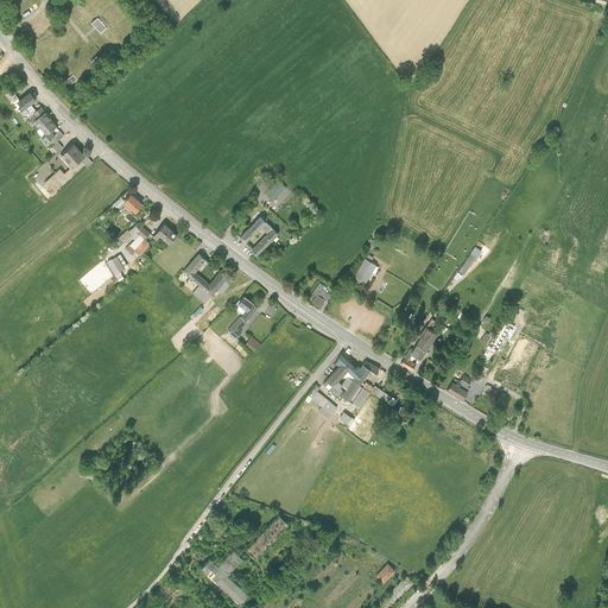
[(107,26),(97,16),(92,21),(101,31),(107,26)]
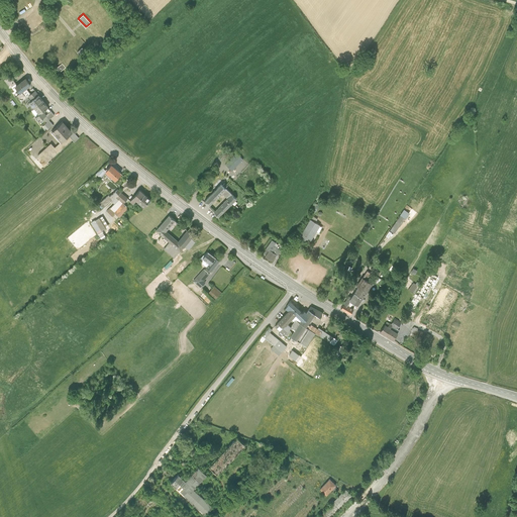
[(62,62),(56,67),(60,71),(66,66),(62,62)]
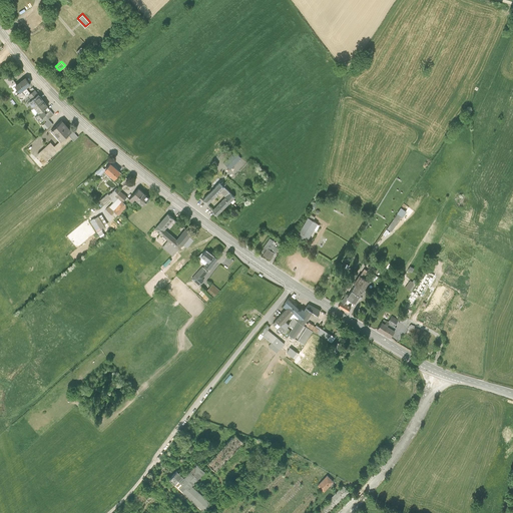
[(16,82),(9,74),(4,79),(10,86),(16,82)]
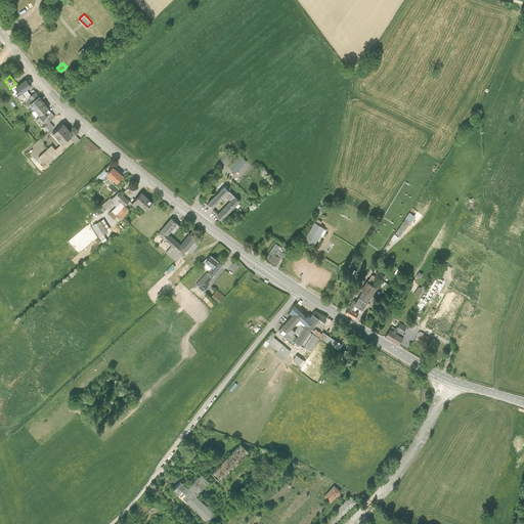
[(26,79),(15,87),(20,93),(23,92),(31,86),(32,85),(26,79)]
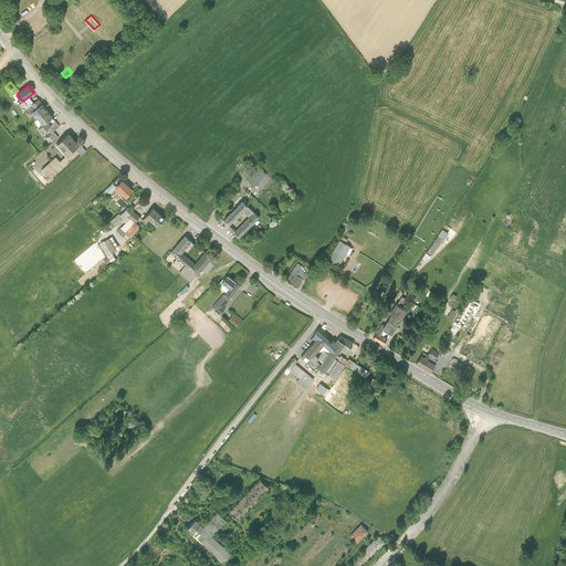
[(39,98),(33,93),(24,100),(29,106),(31,104),(39,98)]
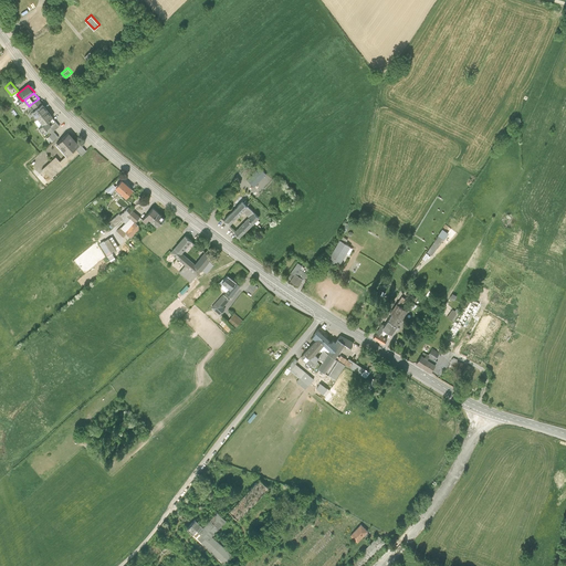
[(286,96),(280,103),(290,112),(296,105),(286,96)]
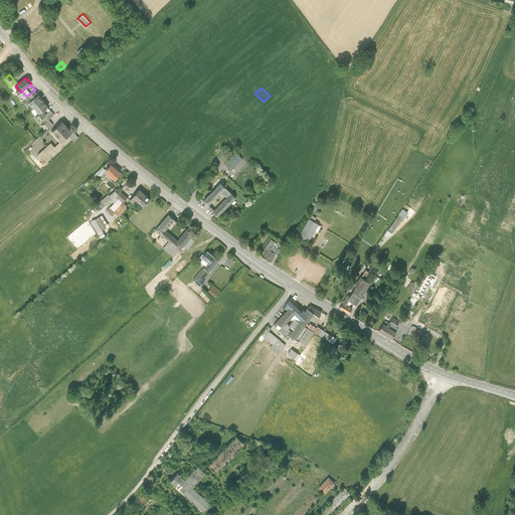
[(32,100),(38,95),(35,90),(28,95),(32,100)]
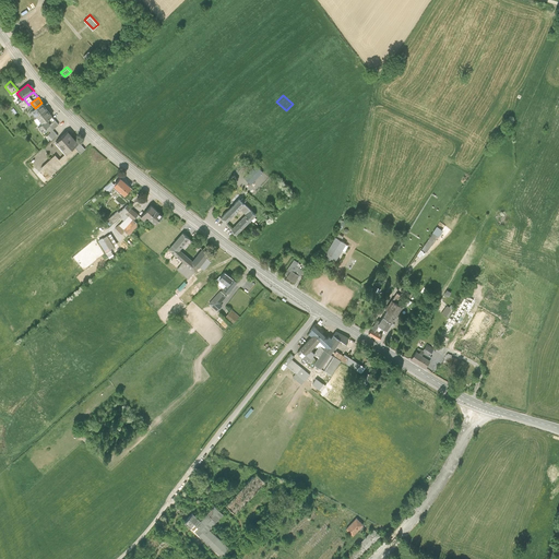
[(22,99),(19,103),(23,109),(28,105),(24,98),(22,99)]
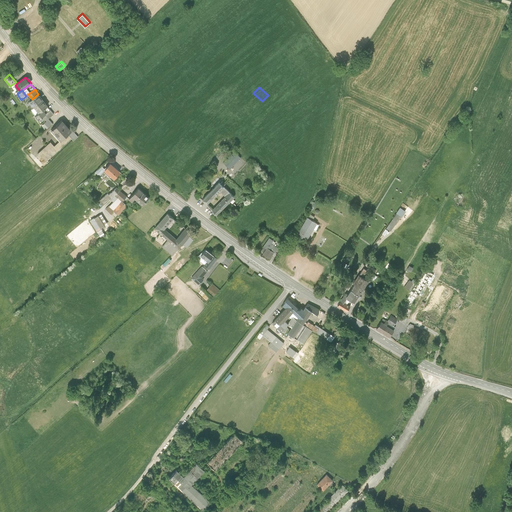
[(42,99),(38,94),(32,99),(30,100),(34,106),(42,99)]
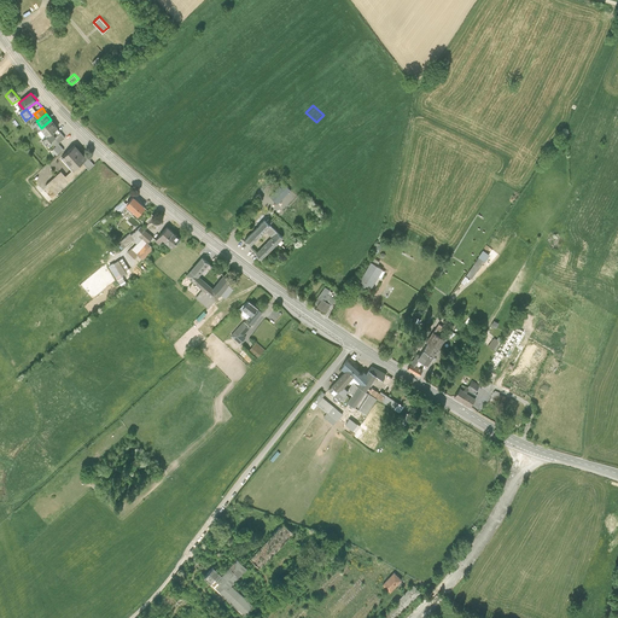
[(57,127),(51,120),(41,128),(47,134),(57,127)]
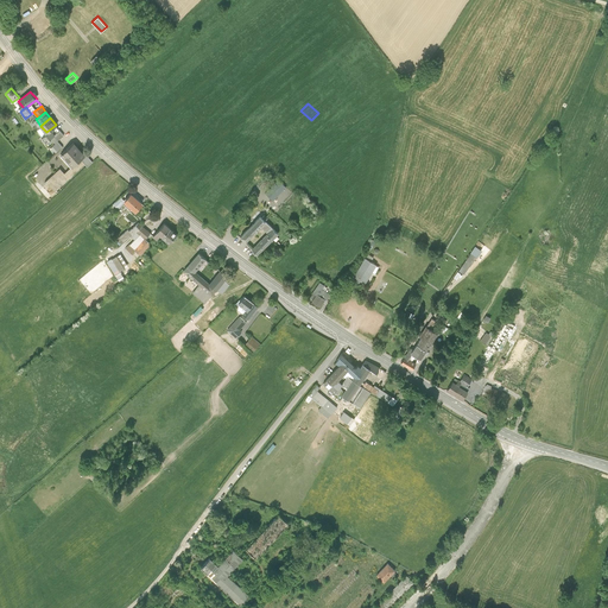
[(57,140),(64,134),(56,125),(46,132),(42,135),(48,144),(52,140),(55,143),(57,140)]
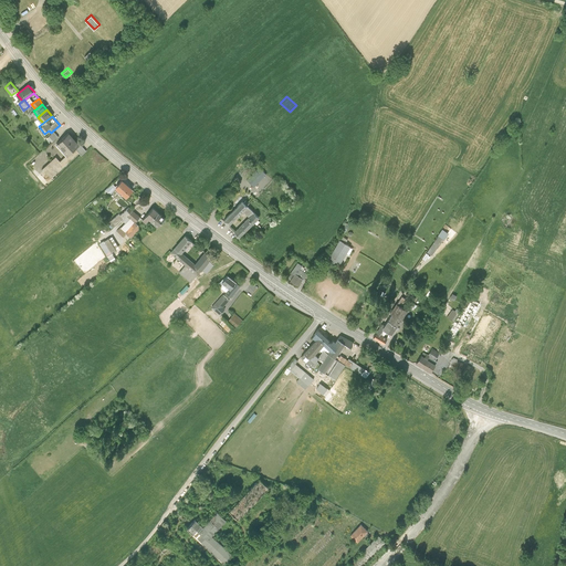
[(314,122),(310,129),(322,137),(326,128),(314,122)]
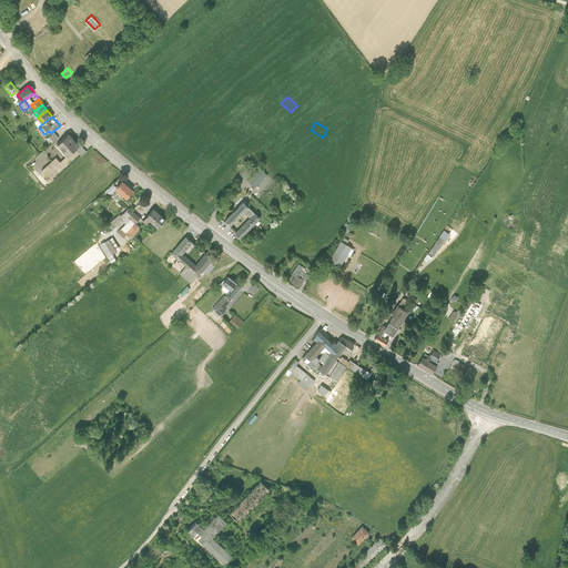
[(59,137),(53,131),(51,133),(52,133),(48,138),(52,143),(59,137)]
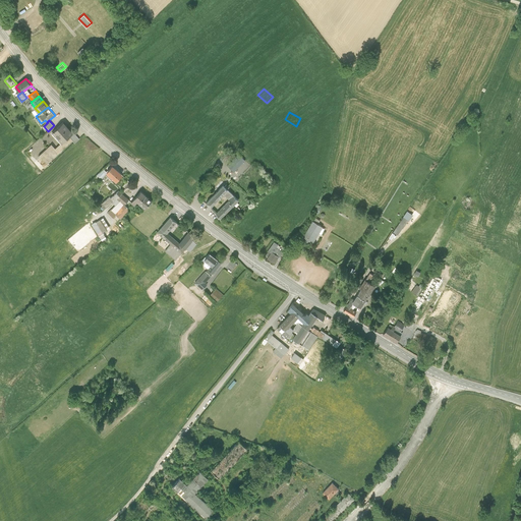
[(64,120),(51,131),(61,142),(69,135),(73,131),(64,120)]
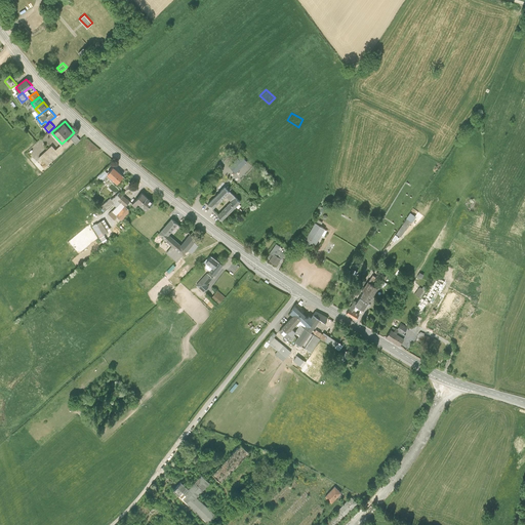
[(76,144),(80,139),(74,132),(70,136),(74,142),(76,144)]
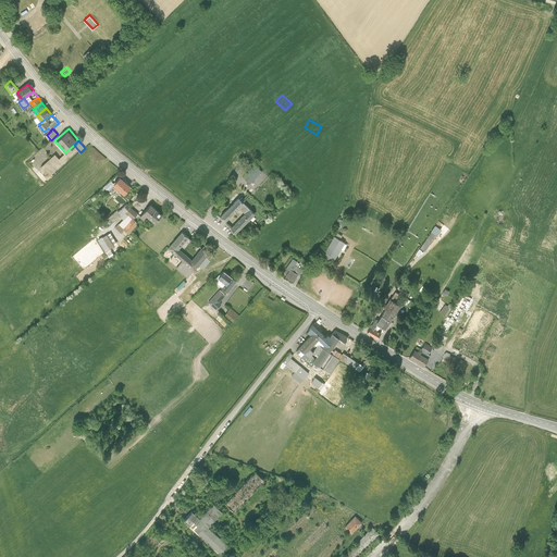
[(78,150),(74,145),(65,152),(59,158),(63,163),(78,150)]
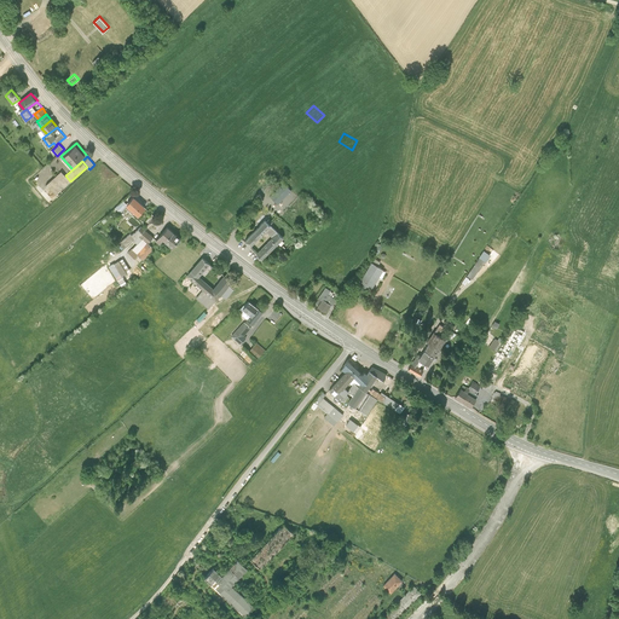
[(61,171),(46,184),(56,195),(70,181),(65,175),(61,171)]
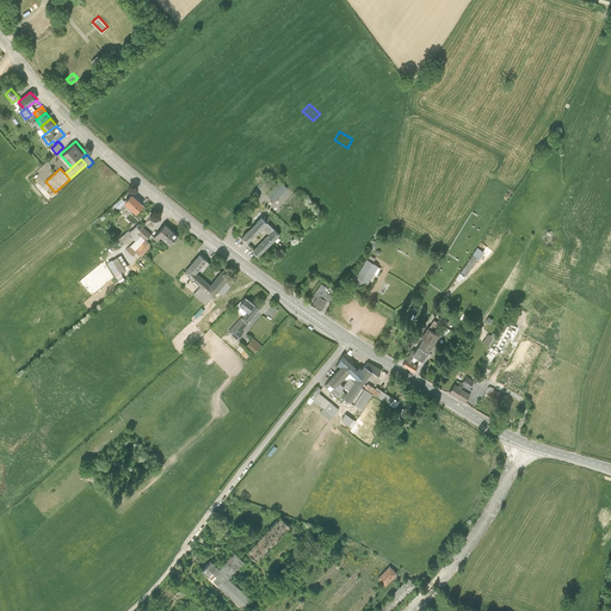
[(281,179),(266,193),(275,202),(289,187),(281,179)]
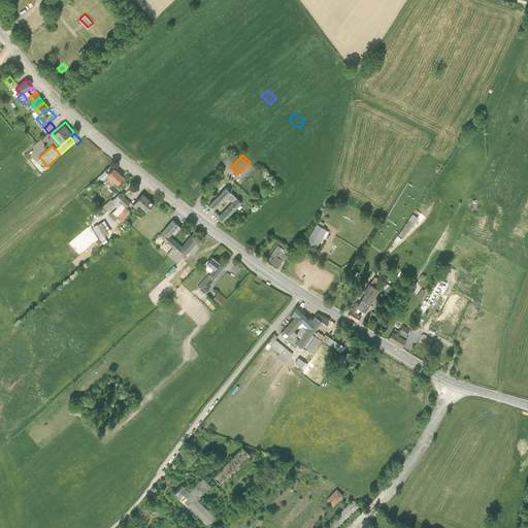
[(114,166),(108,173),(109,174),(119,183),(125,175),(114,166)]
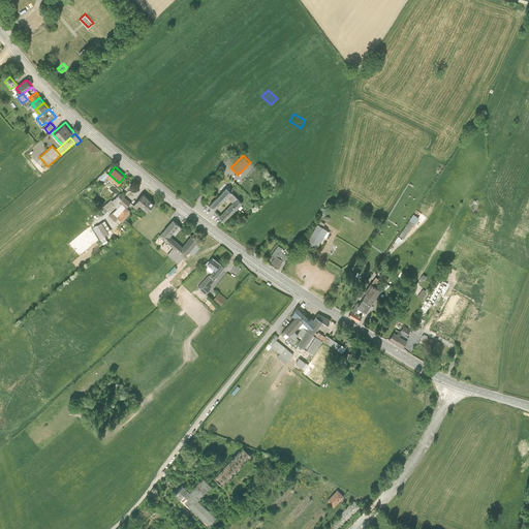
[(110,175),(109,174),(105,172),(98,178),(102,182),(110,175)]
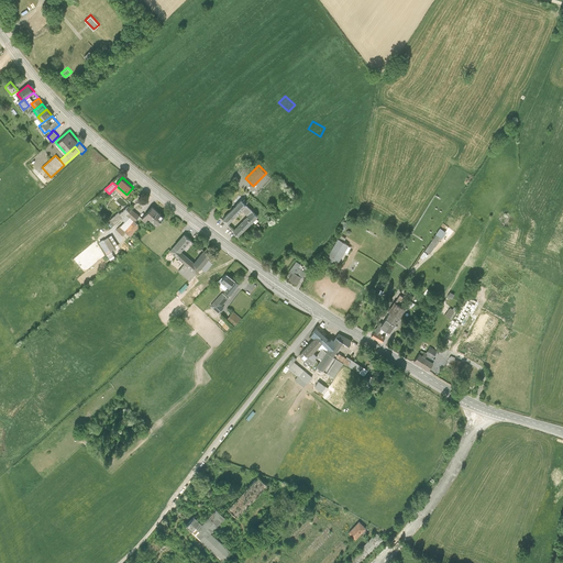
[(242,200),(223,219),(229,224),(242,211),(247,206),(242,200)]
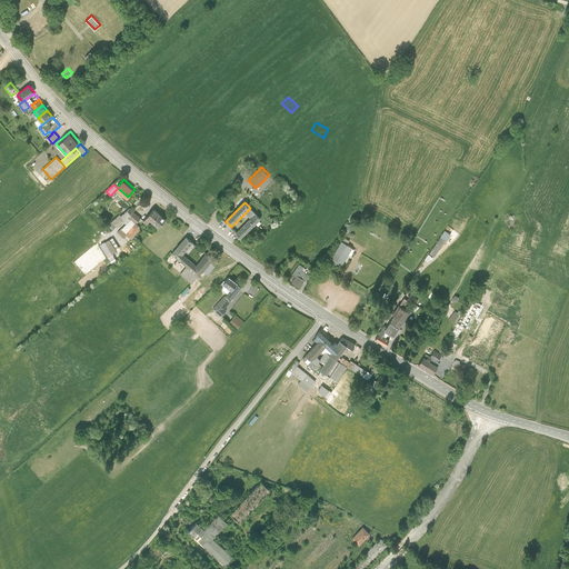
[(129,216),(133,211),(130,208),(121,216),(120,217),(122,220),(126,223),(131,218),(129,216)]
